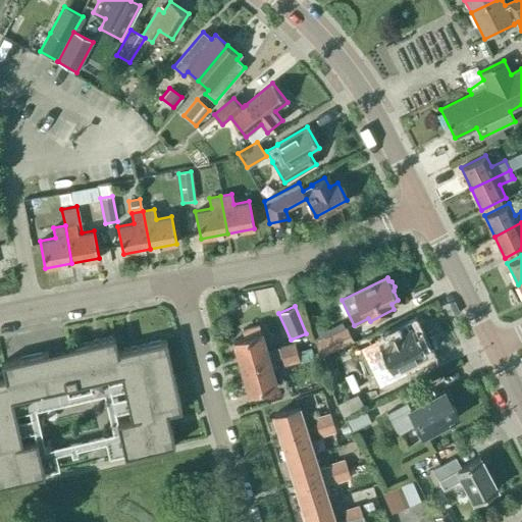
[(232,342),(241,368),(269,360),(269,359),(281,356),(297,352),(294,342),(266,350),(262,333),(260,333),(258,325),(243,329),(245,338),(232,342)]
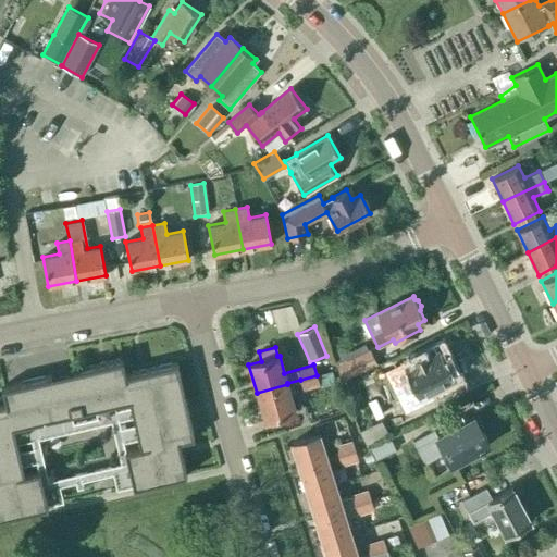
[(343,347),(330,353),(343,381),(376,364),(369,349),(368,350),(348,359),(346,353),(343,347)]
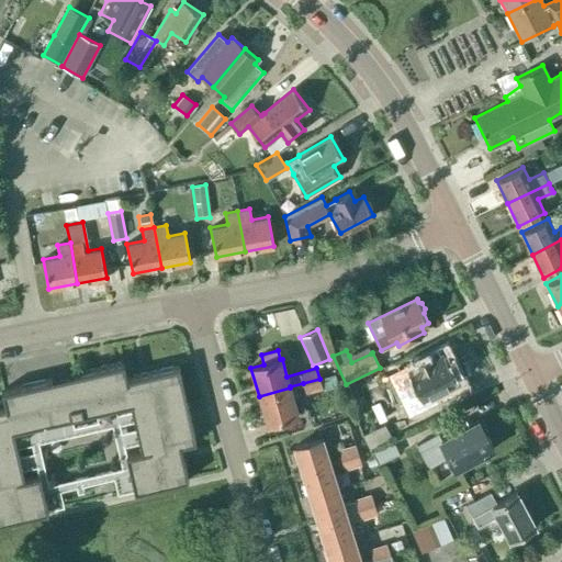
[(416,386),(422,400),(460,381),(454,371),(451,370),(444,353),(431,359),(430,356),(416,362),(418,367),(408,371),(406,367),(390,374),(400,394),(416,386)]
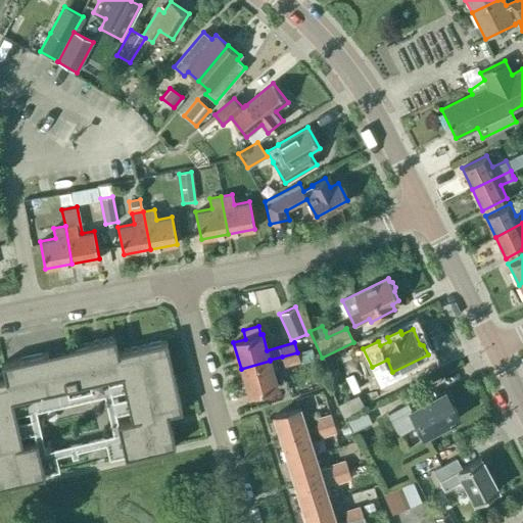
[(165,341),(117,352),(114,338),(1,364),(4,378),(0,378),(0,486),(44,476),(36,441),(21,444),(15,415),(59,405),(56,390),(121,376),(131,420),(116,423),(125,458),(175,446),(170,424),(168,415),(170,414),(182,411),(165,341)]
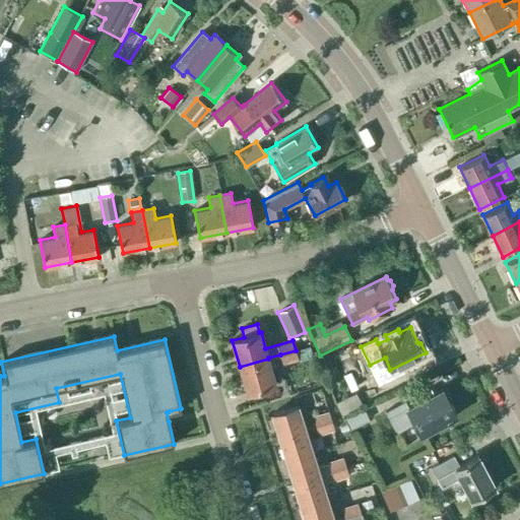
[(296,350),(280,354),(282,364),(299,360),(296,350)]
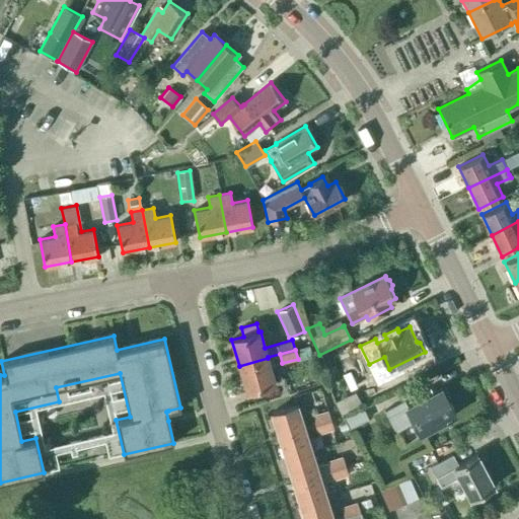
[(246,391),(275,383),(268,358),(239,366),(246,391)]
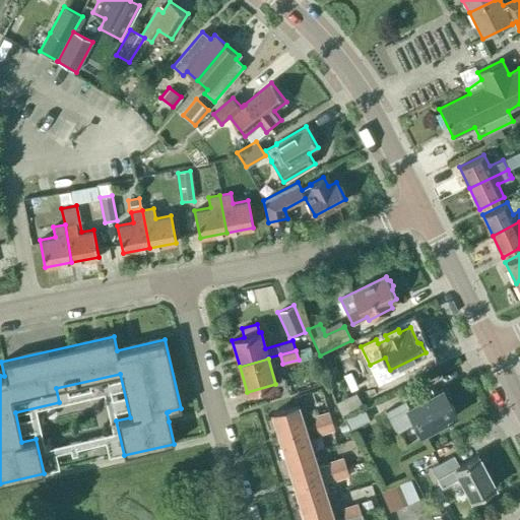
[(419,401),(408,407),(404,400),(385,411),(395,430),(413,419),(421,434),(456,414),(442,389),(431,395),(429,390),(416,397),(419,401)]
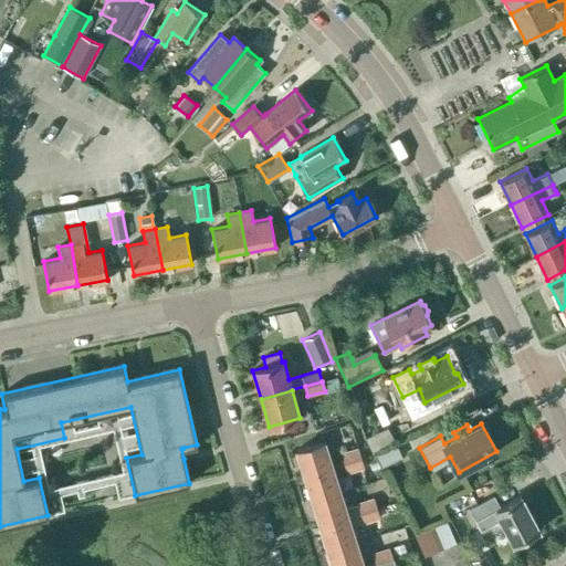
[(365,437),(373,451),(394,440),(387,427),(365,437)]
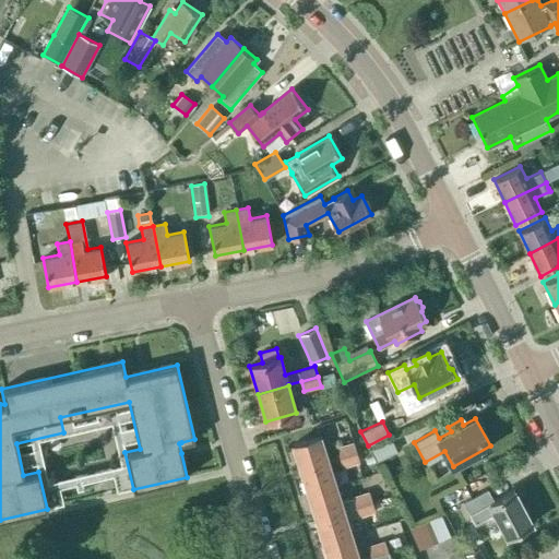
[(320,436),(293,444),(300,470),(328,461),(320,436)]
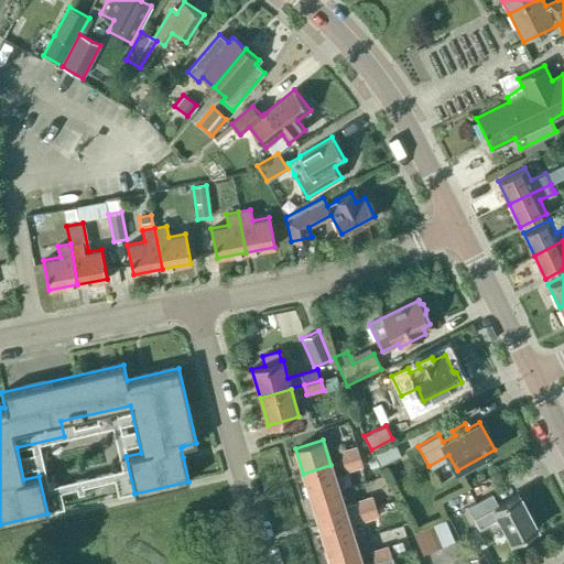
[(373,453),(379,465),(400,455),(394,443),(373,453)]
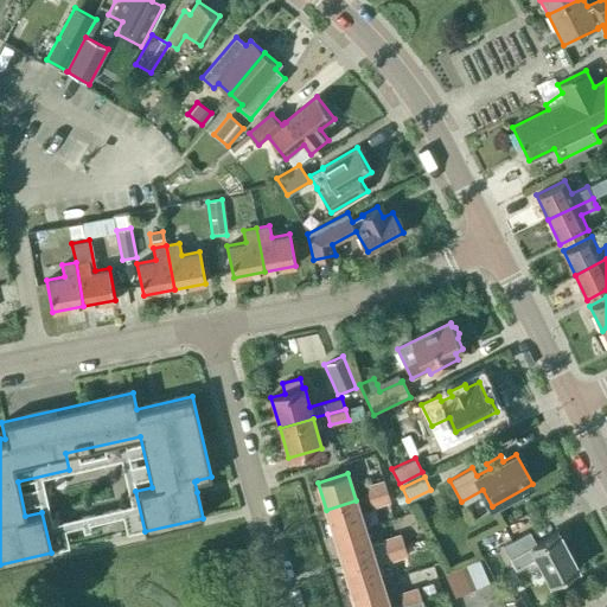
[(365,485),(369,497),(387,491),(383,480),(365,485)]
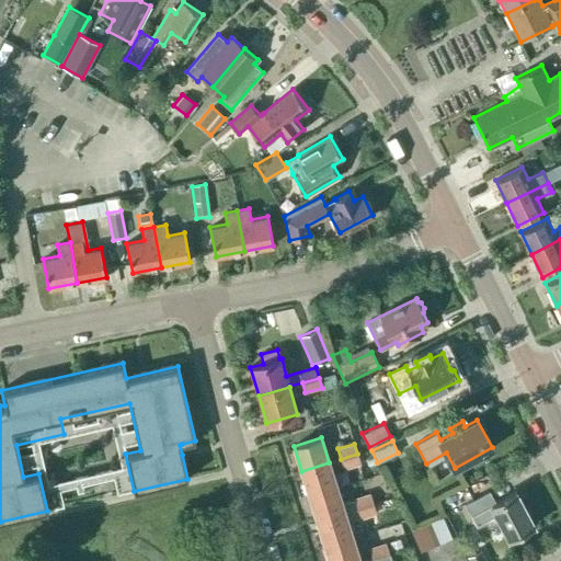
[(357,454),(341,459),(344,469),(361,464),(357,454)]
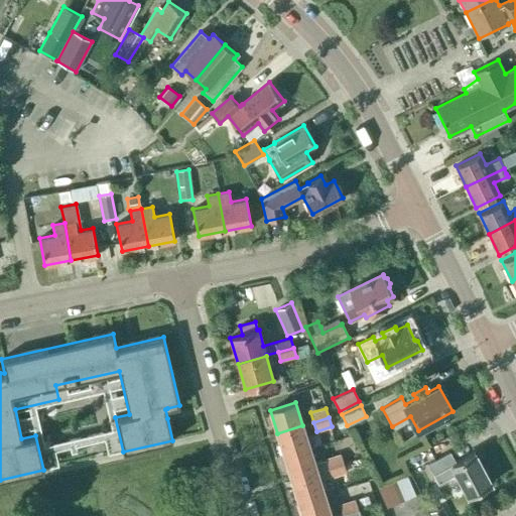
[(277,433),(284,457),(309,448),(302,425),(277,433)]
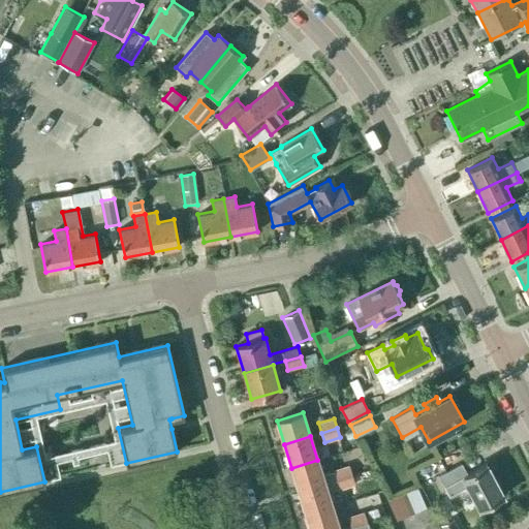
[(299,491),(351,474),(348,465),(322,474),(317,460),(291,468),(299,491)]
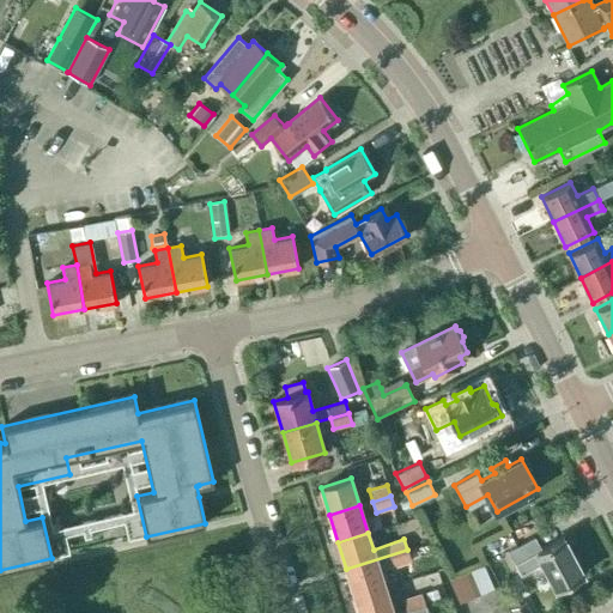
[(542,562),(556,588),(583,574),(564,536),(540,548),(534,538),(509,551),(521,572),(542,562)]
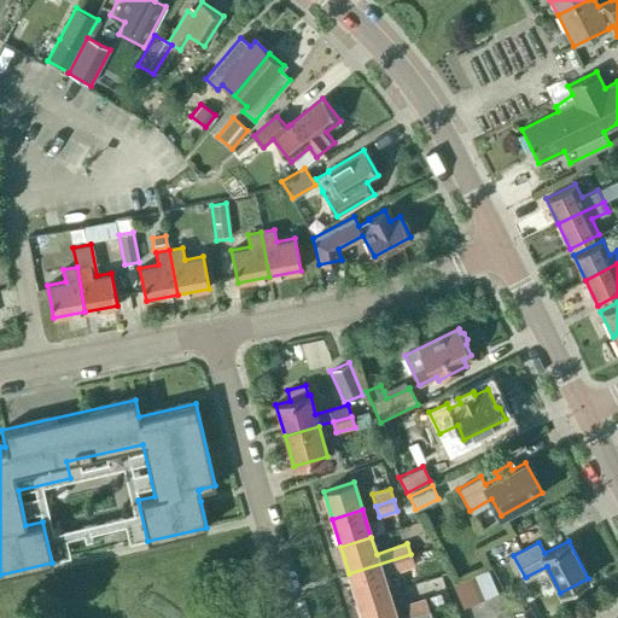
[(410,554),(349,573),(357,601),(389,592),(383,573),(395,570),(396,572),(413,565),(410,554)]
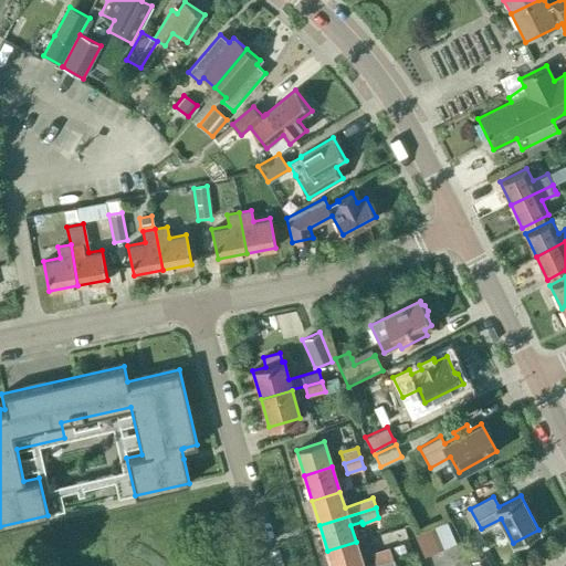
[(447,522),(436,526),(444,547),(456,543),(447,522)]
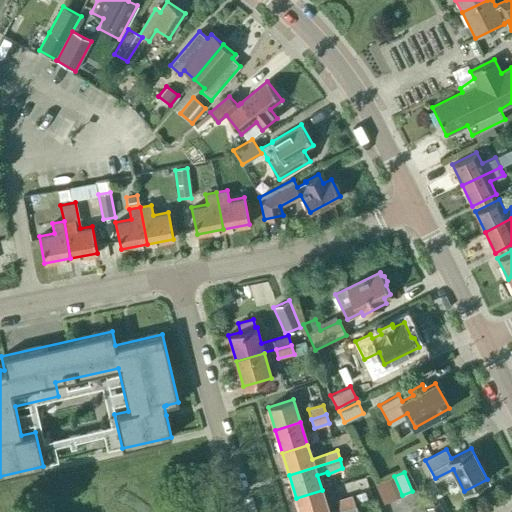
[(402,495),(394,476),(384,480),(393,499),(402,495)]
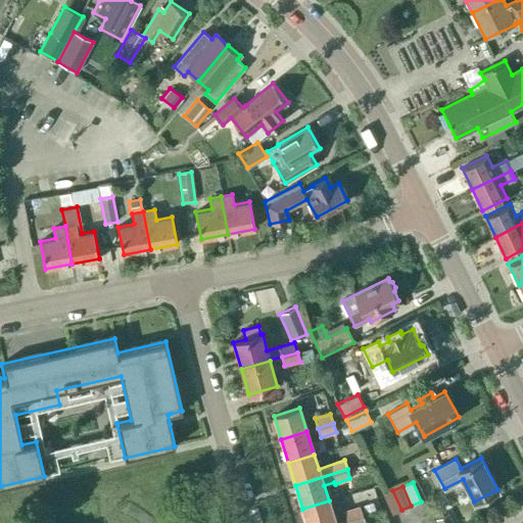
[(383,494),(391,514),(401,510),(392,490),(383,494)]
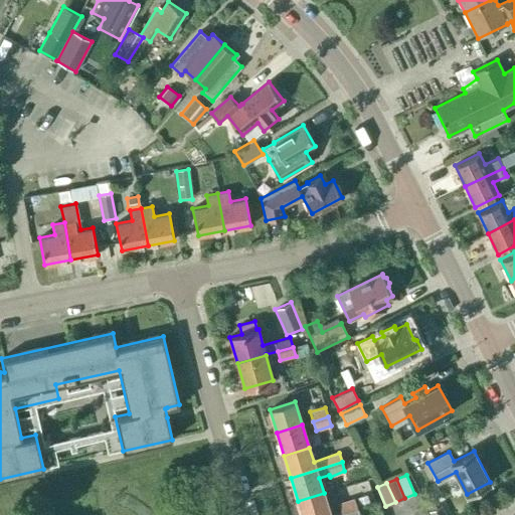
[(298,501),(302,514),(330,514),(324,493),(298,501)]
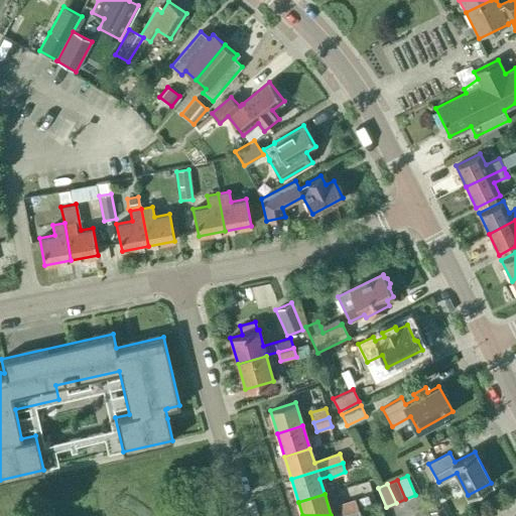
[(355,500),(339,505),(342,513),(357,508),(355,500)]
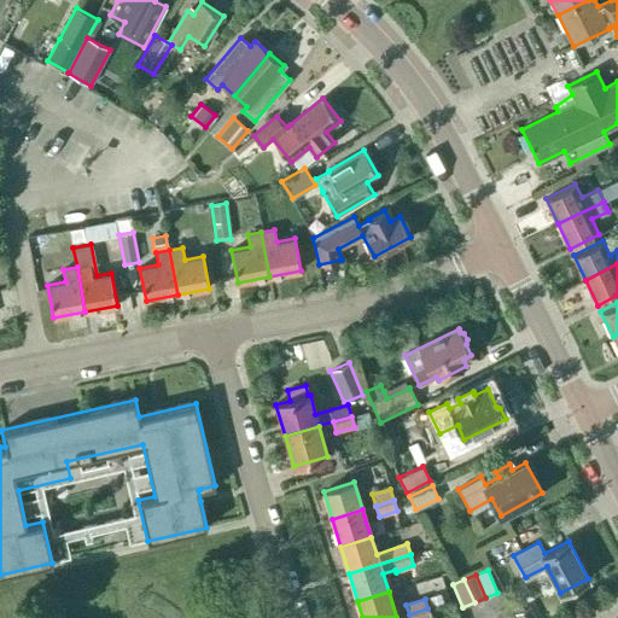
[(536,617),(530,605),(514,613),(516,617),(536,617)]
